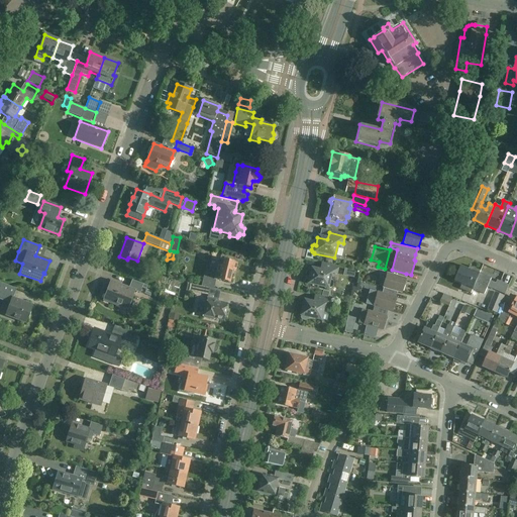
[(201,287),(210,289),(213,290),(216,280),(229,283),(232,271),(235,272),(236,264),(220,260),(217,272),(211,270),(209,277),(203,276),(201,287)]
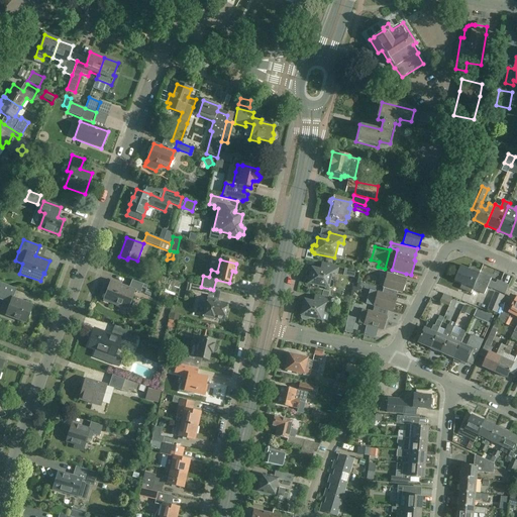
[(327,290),(327,289),(329,289),(331,288),(332,284),(331,282),(329,282),(330,275),(335,276),(337,268),(321,265),(320,272),(310,269),(307,285),(327,290)]
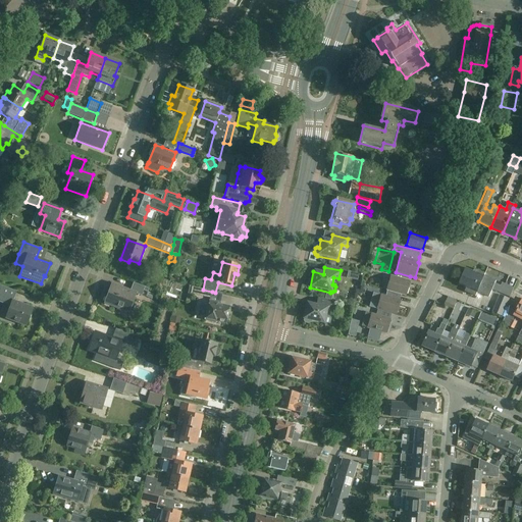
[(496,282),(490,279),(483,277),(485,273),(475,269),(473,272),(466,269),(463,277),(492,291),(496,282)]
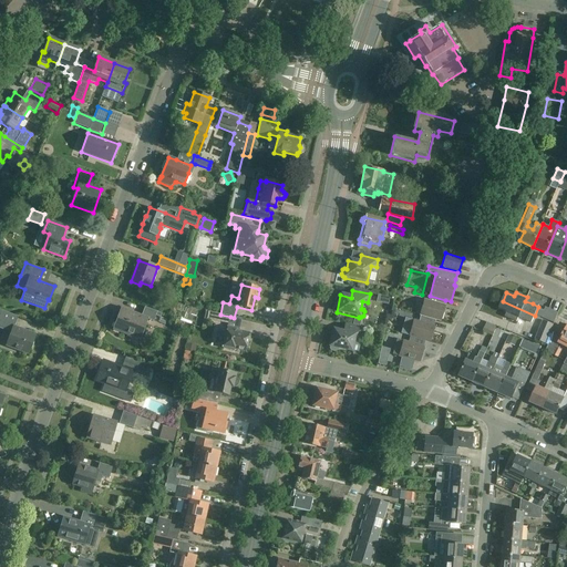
[(420,317),(434,321),(440,322),(444,307),(443,306),(445,300),(430,296),(429,302),(423,301),(420,317)]
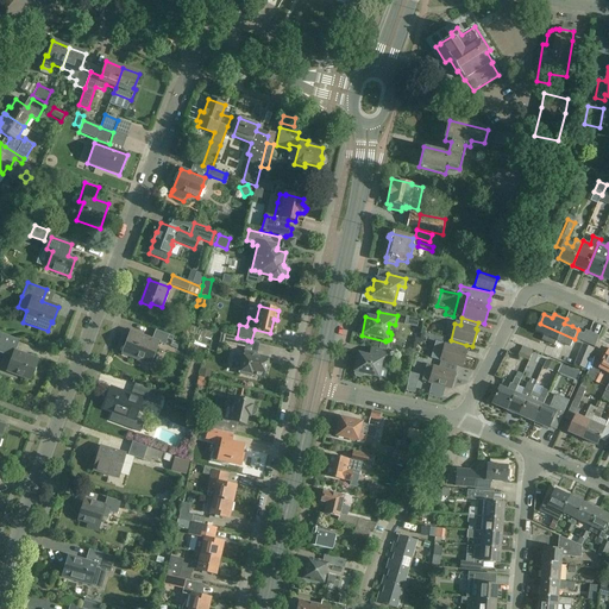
[(575,339),(540,324),(535,333),(544,337),(542,340),(556,346),(557,343),(564,345),(570,347),(575,339)]
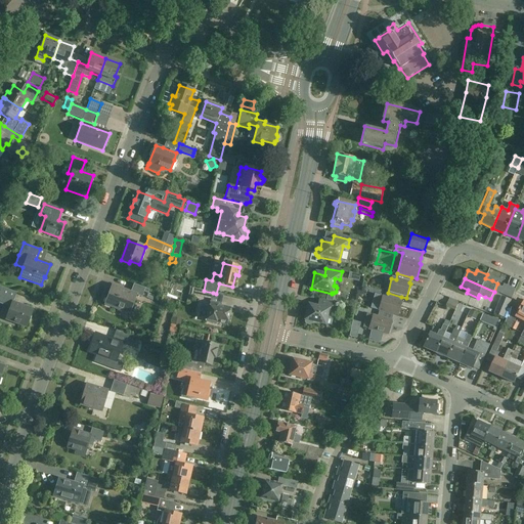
[(142,297),(144,292),(148,293),(149,290),(134,285),(131,293),(112,286),(104,305),(130,314),(137,296),(142,297)]
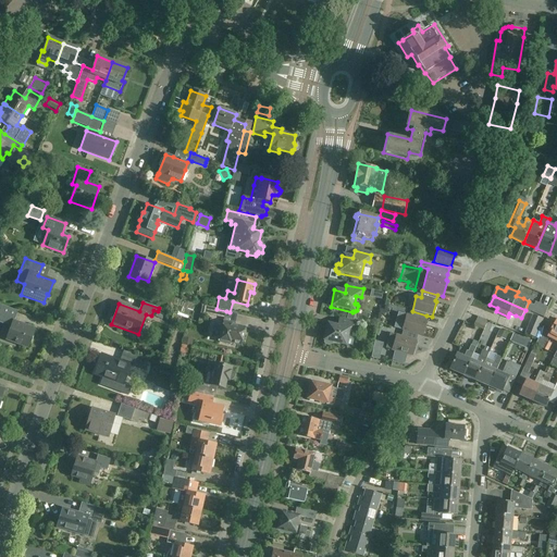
[(548,308),(535,302),(532,312),(544,318),(548,308)]
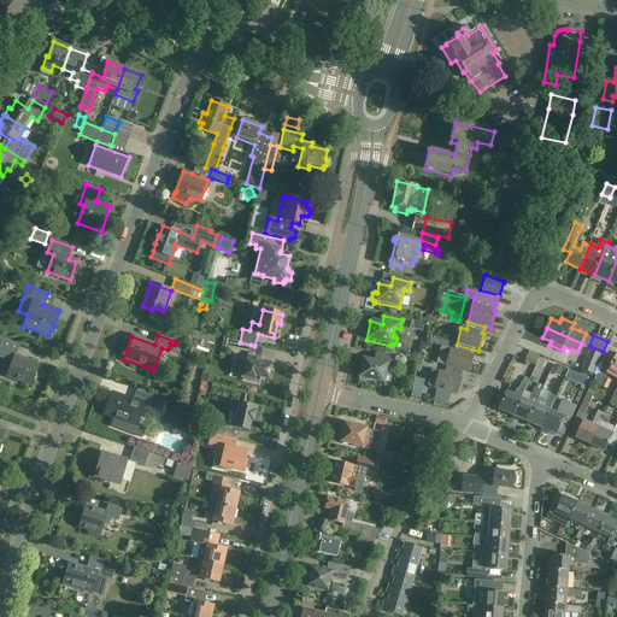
[(19,345),(0,336),(0,358),(6,362),(7,360),(13,363),(7,377),(30,387),(39,365),(15,357),(19,345)]
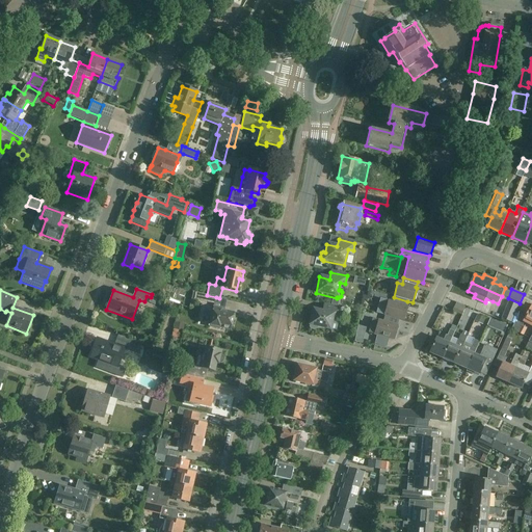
[(216,297),(207,295),(195,292),(192,291),(189,309),(191,309),(193,299),(214,304),(216,297)]
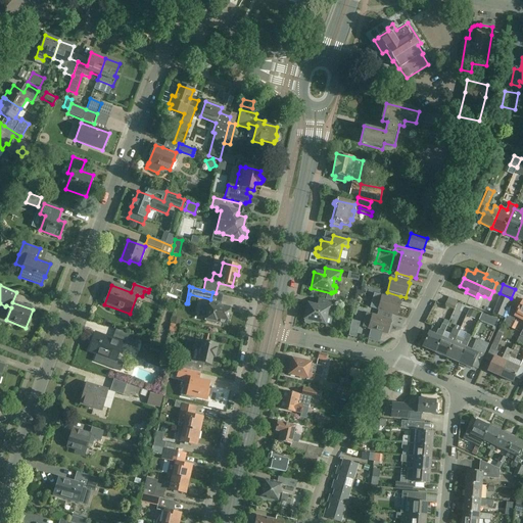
[(381,297),(378,311),(391,314),(396,316),(400,302),(399,301),(400,296),(387,292),(385,298),(381,297)]
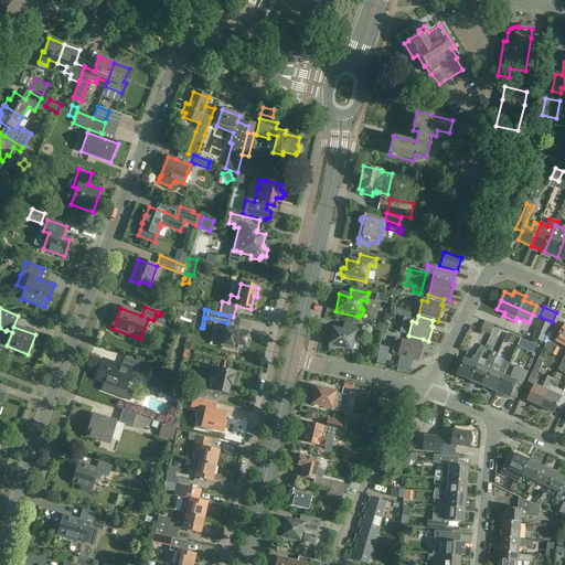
[(533,338),(544,342),(552,324),(541,319),(533,338)]
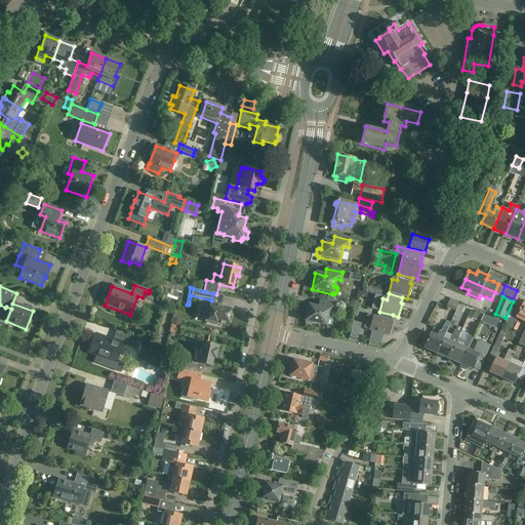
[(312,325),(312,323),(325,326),(328,311),(333,312),(335,305),(319,300),(318,308),(308,306),(305,322),(306,322),(305,324),(306,326),(310,326),(312,325)]
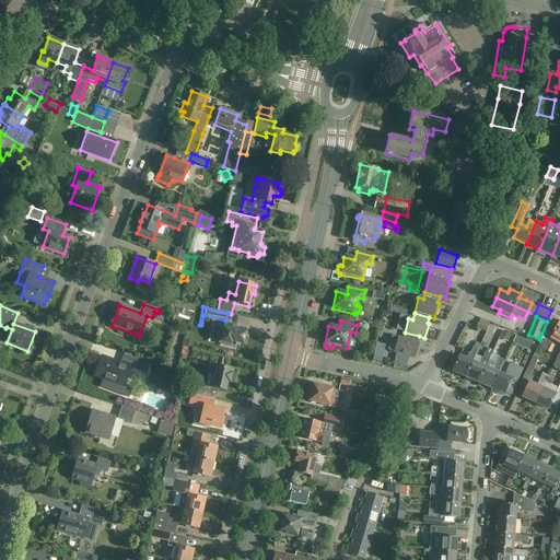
[(477,328),(486,331),(489,326),(479,322),(477,328)]
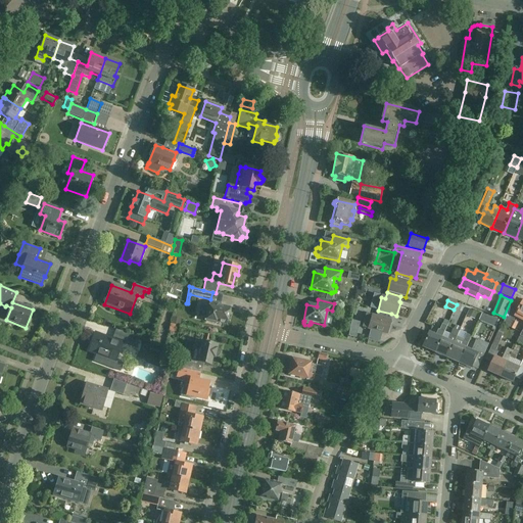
[(209,301),(205,322),(216,324),(217,322),(227,324),(230,308),(218,306),(219,303),(209,301)]
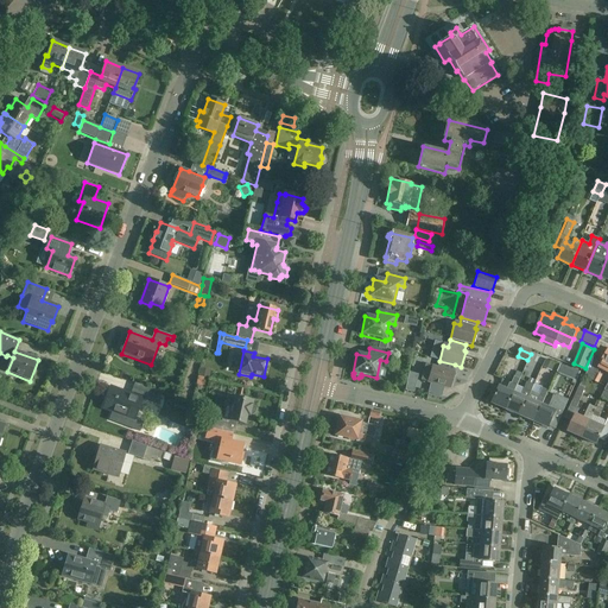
[(552,372),(555,365),(545,360),(543,367),(552,372)]
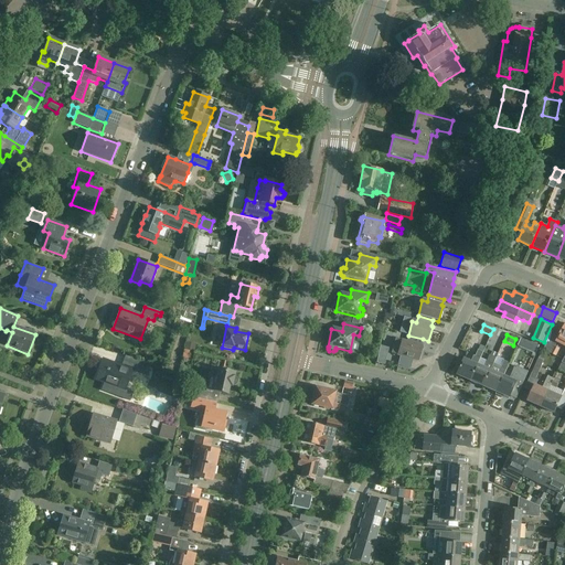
[(422,345),(423,339),(408,336),(406,342),(402,340),(397,356),(417,362),(422,345)]
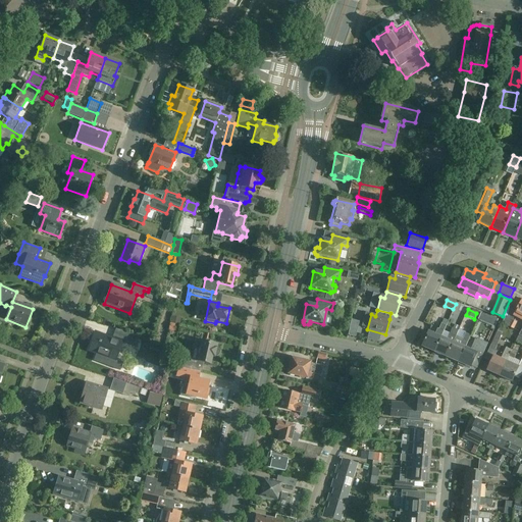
[(513,312),(509,310),(505,317),(502,323),(509,327),(513,320),(509,319),(513,312)]
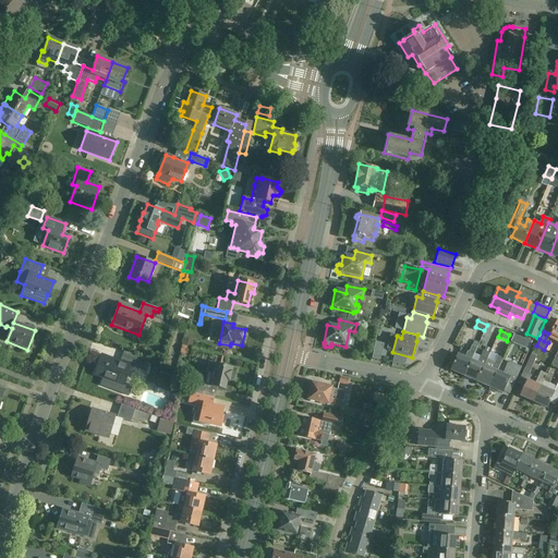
[(514,335),(511,342),(530,349),(533,342),(514,335)]
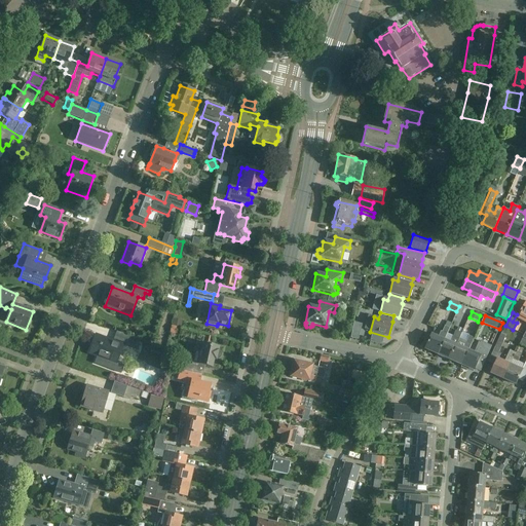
[(174,318),(173,326),(177,327),(180,328),(182,321),(174,318)]
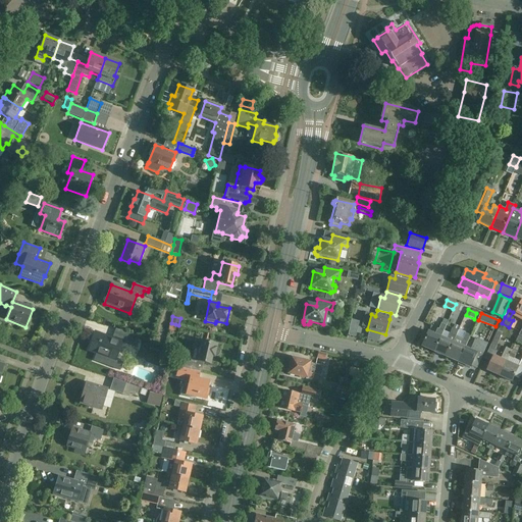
[(466,325),(472,327),(476,320),(469,317),(466,325)]
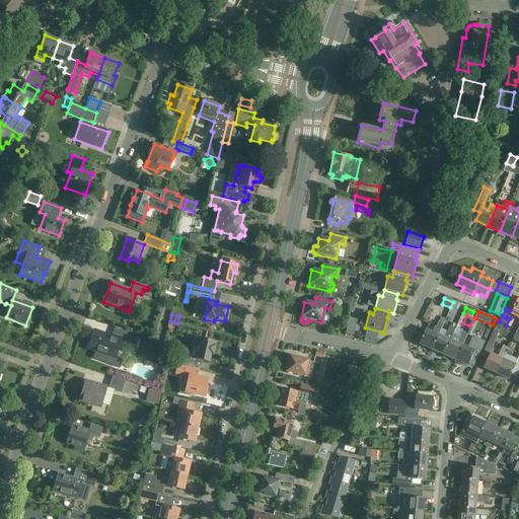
[(421,345),(433,350),(439,337),(446,319),(443,317),(442,318),(441,317),(437,327),(435,326),(432,334),(427,330),(421,345)]
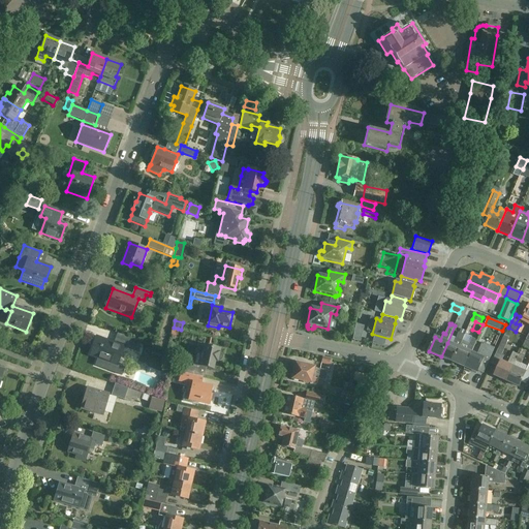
[(454,363),(459,348),(465,335),(459,332),(453,345),(447,343),(441,356),(454,363)]
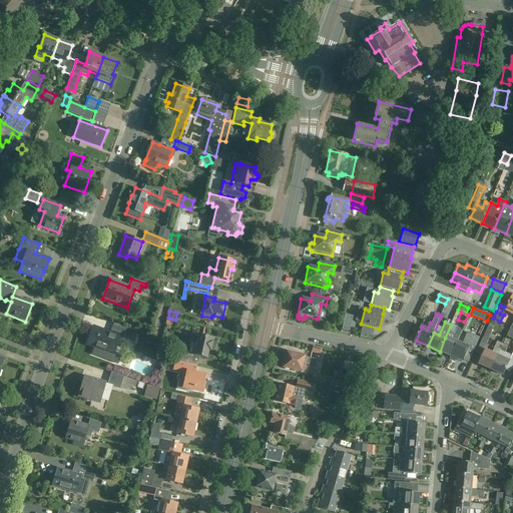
[(342,330),(349,331),(351,325),(343,323),(342,330)]
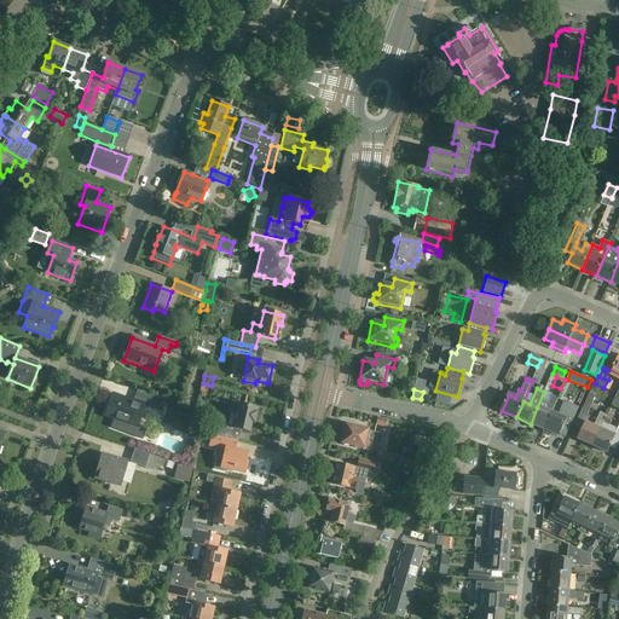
[(531,424),(544,431),(551,414),(560,394),(555,392),(553,395),(545,411),(537,408),(531,424)]
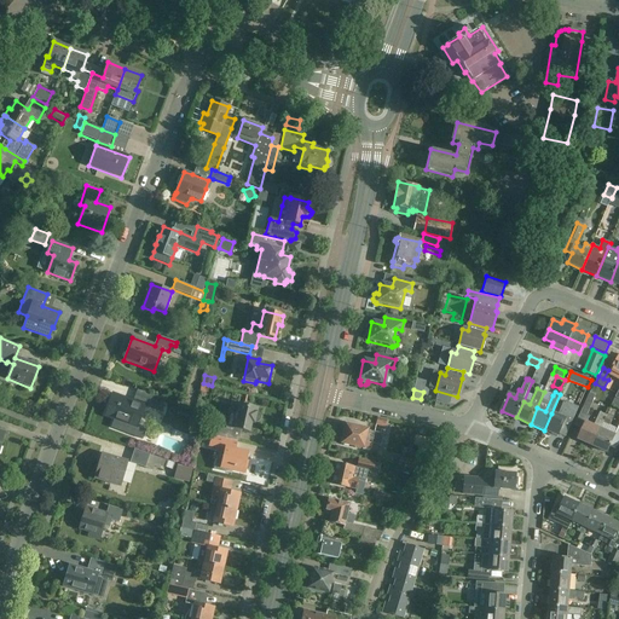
[(145,408),(113,395),(105,416),(137,428),(145,408)]
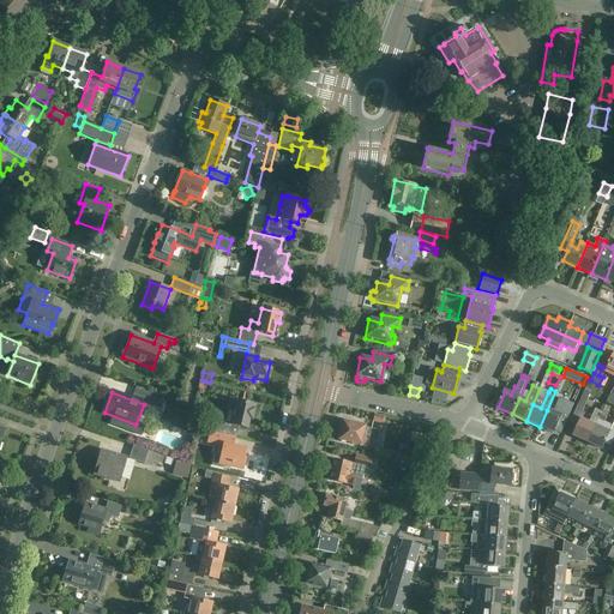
[(158,409),(163,397),(150,392),(145,404),(158,409)]
